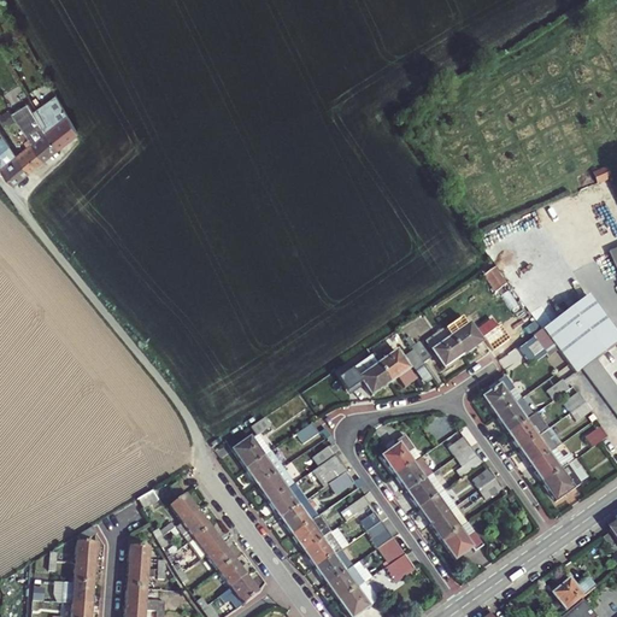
[(43,112),(47,118),(65,150),(83,136),(62,99),(43,112)]
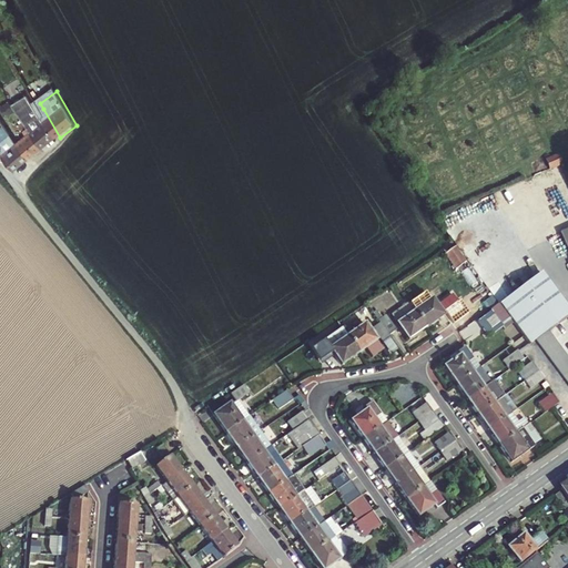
[(4,107),(8,113),(18,110),(13,102),(4,107)]
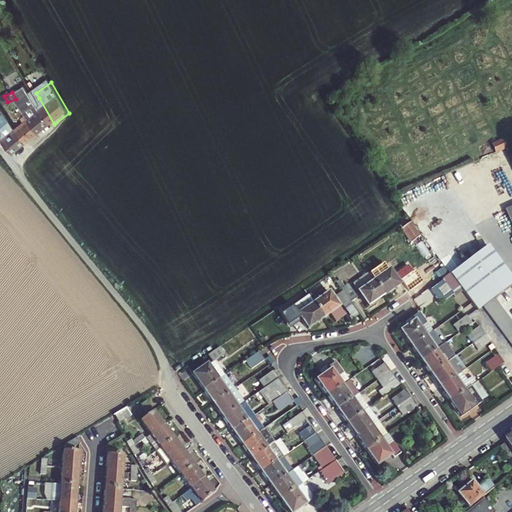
[(34,119),(42,133),(54,124),(39,98),(30,104),(37,117),(34,119)]
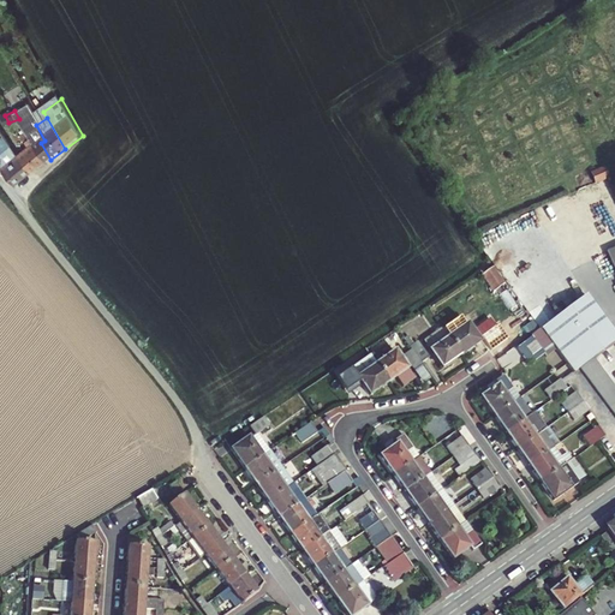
[(34,173),(51,160),(41,143),(33,131),(27,136),(35,148),(23,156),(34,173)]
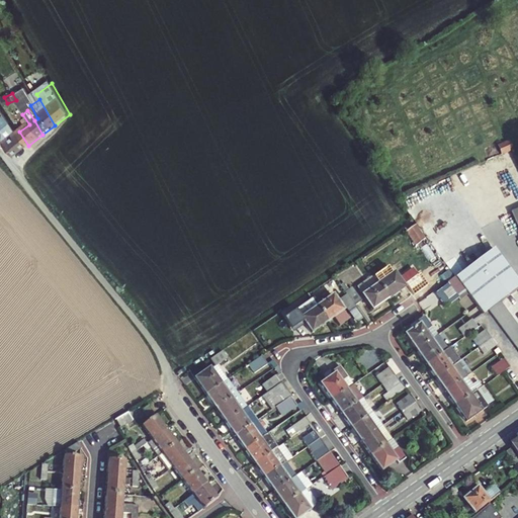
[(28,146),(19,132),(13,122),(0,131),(0,134),(15,156),(28,146)]
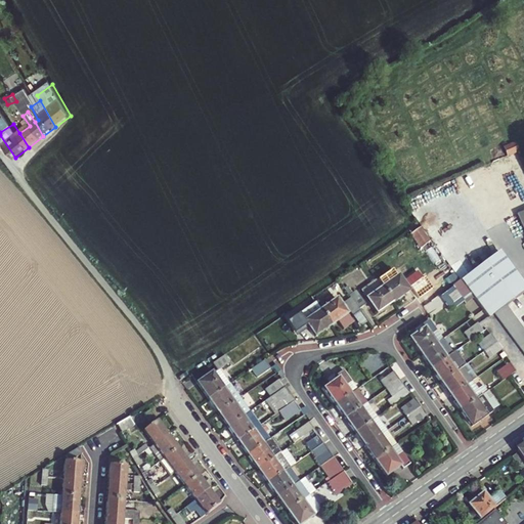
[(409,232),(419,248),(427,243),(418,227),(409,232)]
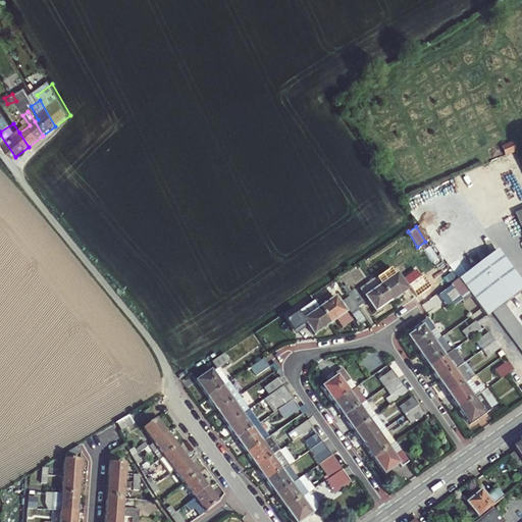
[(480,309),(486,317),(493,312),(497,310),(505,304),(521,291),(521,281),(499,251),(460,276),(458,278),(480,309)]
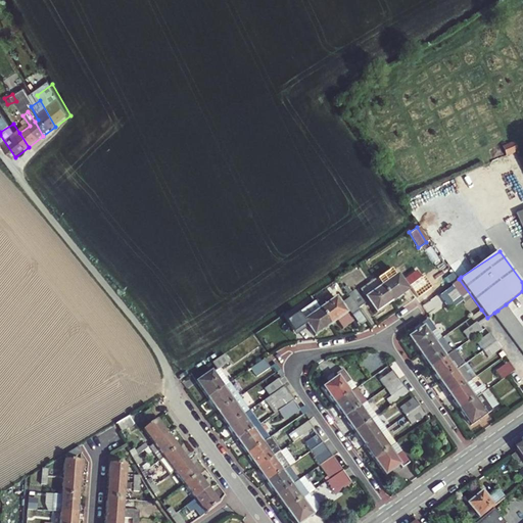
[(383,284),(393,299),(410,288),(399,273),(383,284)]
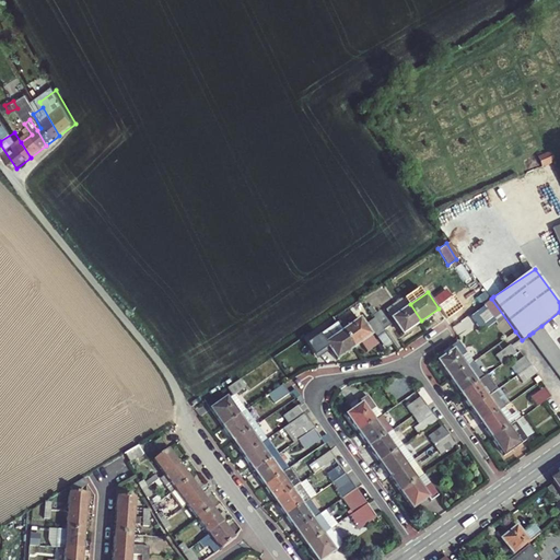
[(386,307),(404,333),(421,321),(410,304),(404,295),(386,307)]
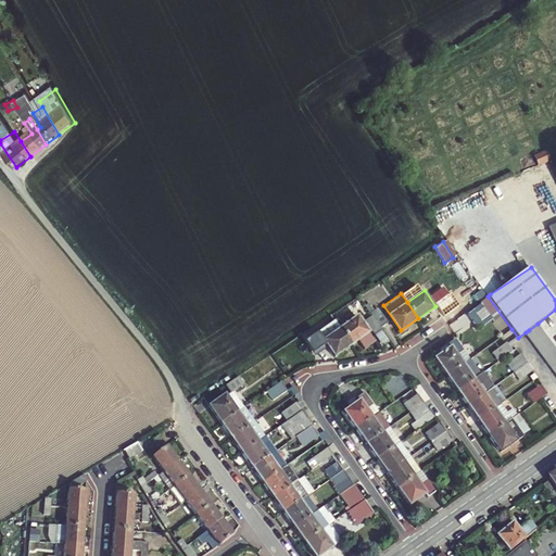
[(481,329),(495,317),(483,303),(469,314),(481,329)]
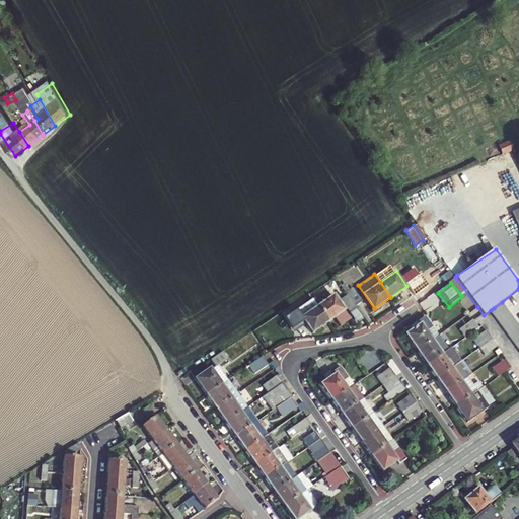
[(355,288),(349,291),(356,300),(361,297),(355,288)]
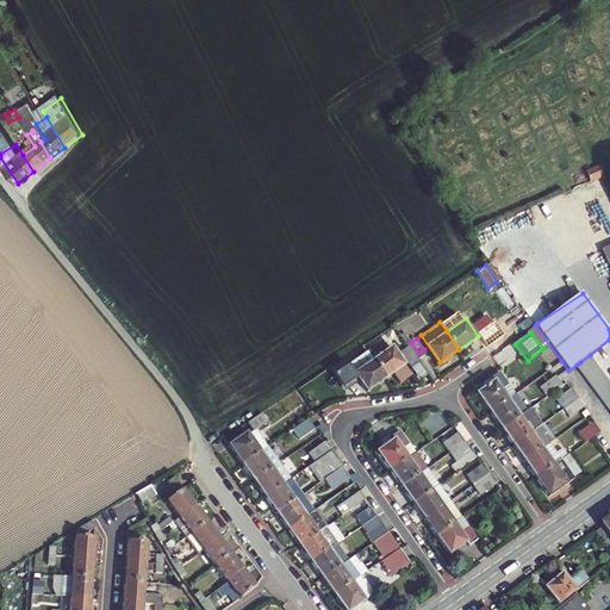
[(418,353),(410,342),(402,348),(414,366),(423,360),(418,353)]
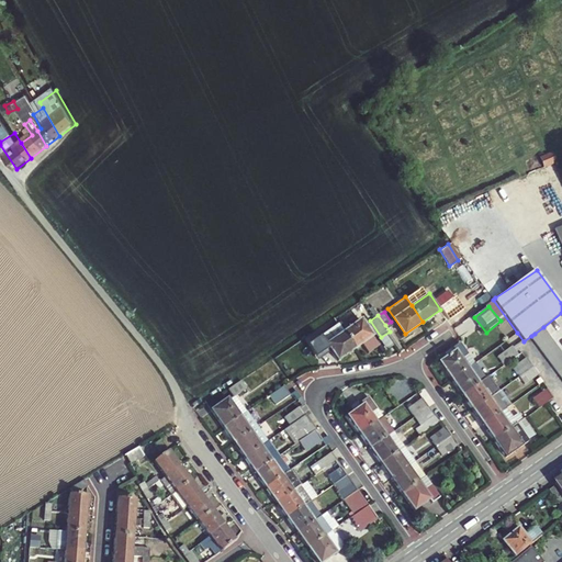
[(345,329),(356,346),(373,334),(362,317),(345,329)]
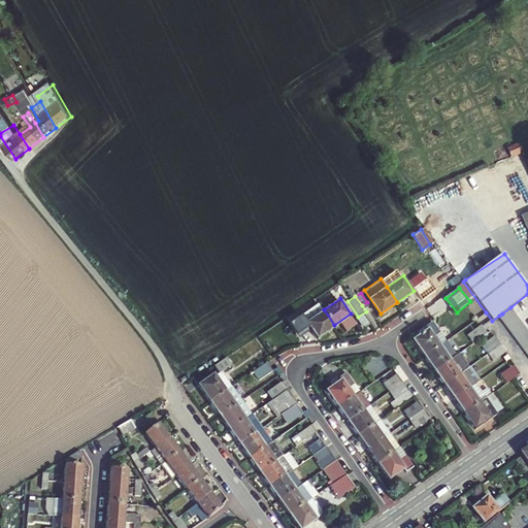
[(334,325),(324,309),(318,301),(296,316),(302,324),(306,321),(317,336),(334,325)]
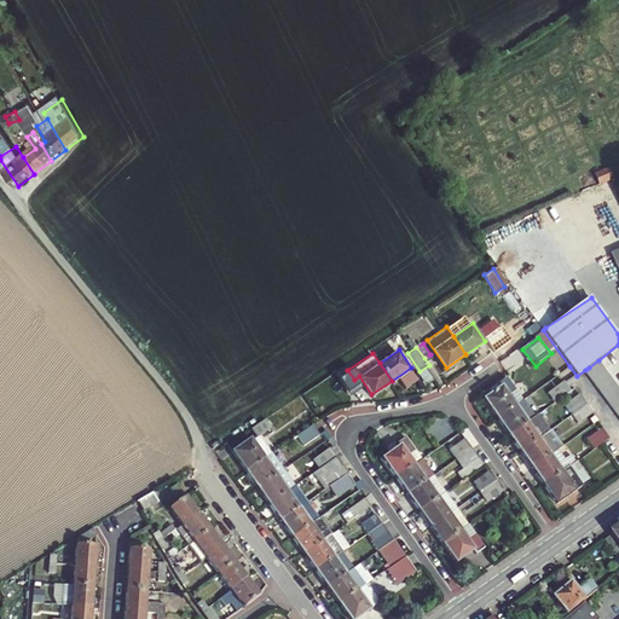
[(597,380),(608,372),(599,360),(589,368),(597,380)]
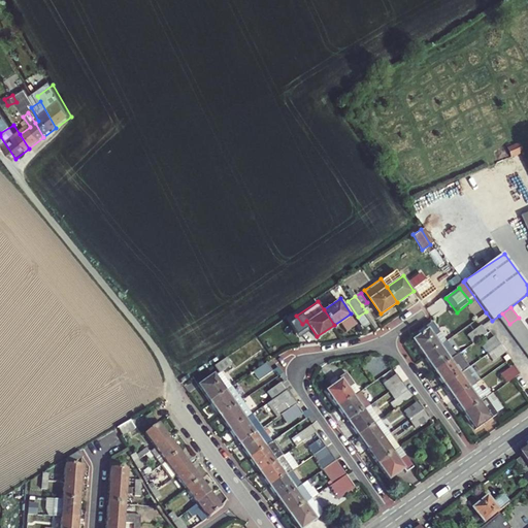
[(502,314),(499,316),(521,343),(527,338),(527,329),(519,318),(509,324),(502,314)]
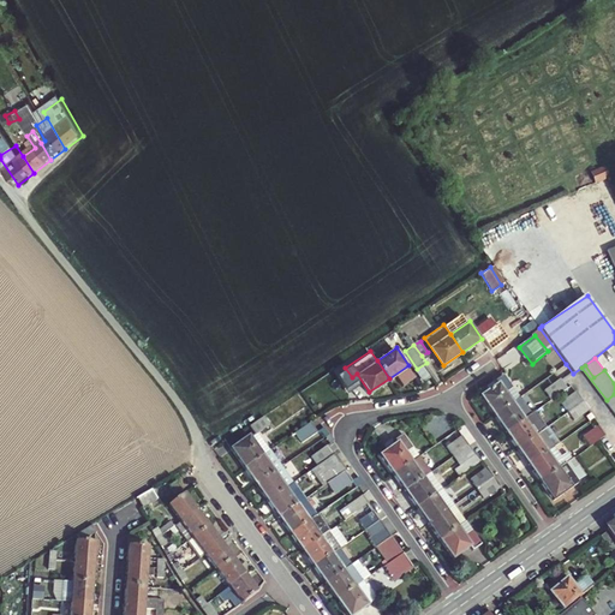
[(484,393),(496,411),(523,394),(508,374),(501,378),(502,381),(484,393)]
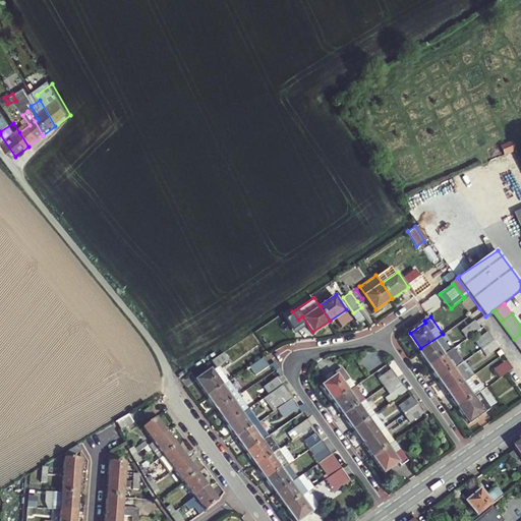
[(461,330),(466,337),(478,329),(473,322),(461,330)]
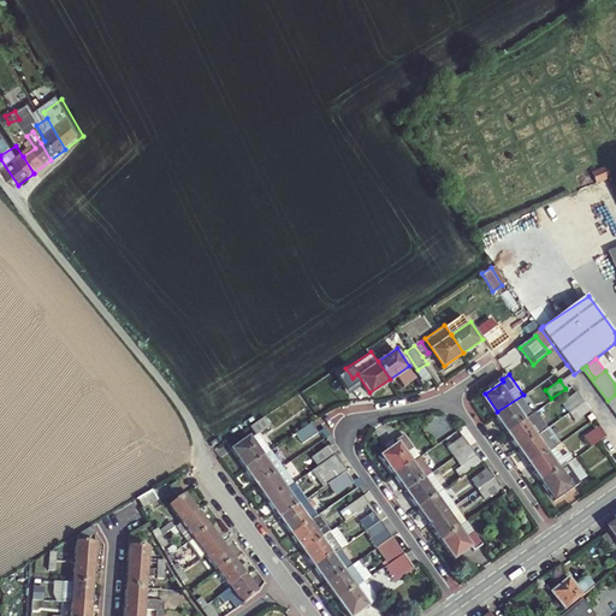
[(574,408),(585,401),(580,392),(568,401),(574,408)]
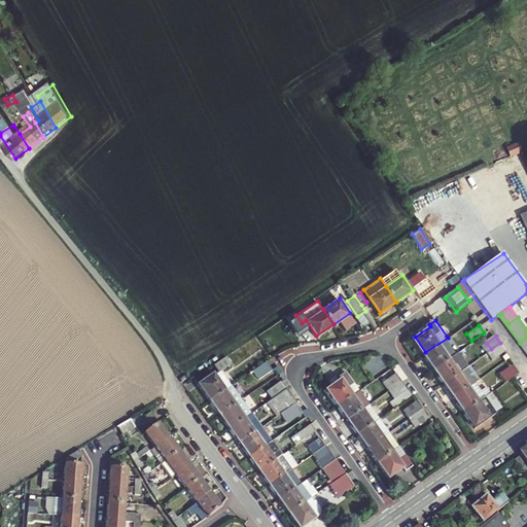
[(425,352),(435,365),(456,351),(448,338),(425,352)]
